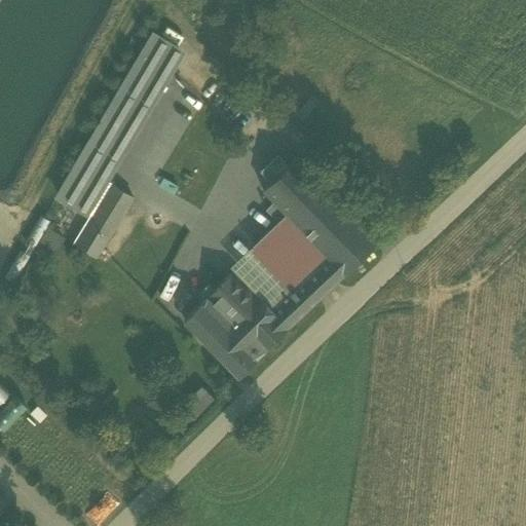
[(152,35),(58,194),(83,210),(178,50),(152,35)]
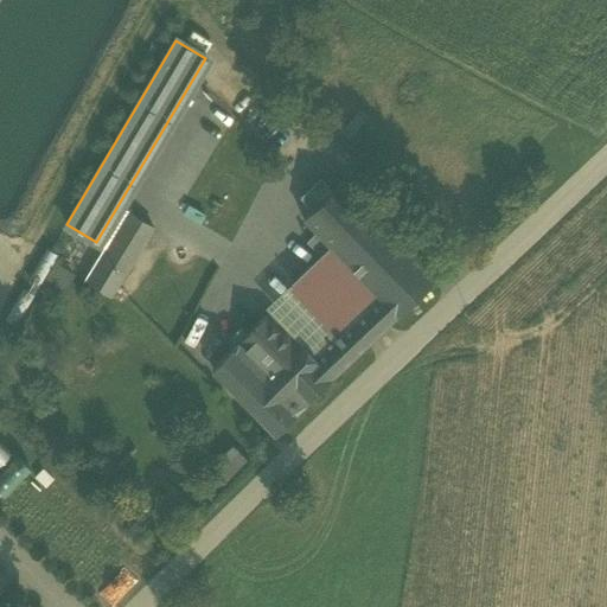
[(312,210),(333,191),(320,177),(299,197),(312,210)]
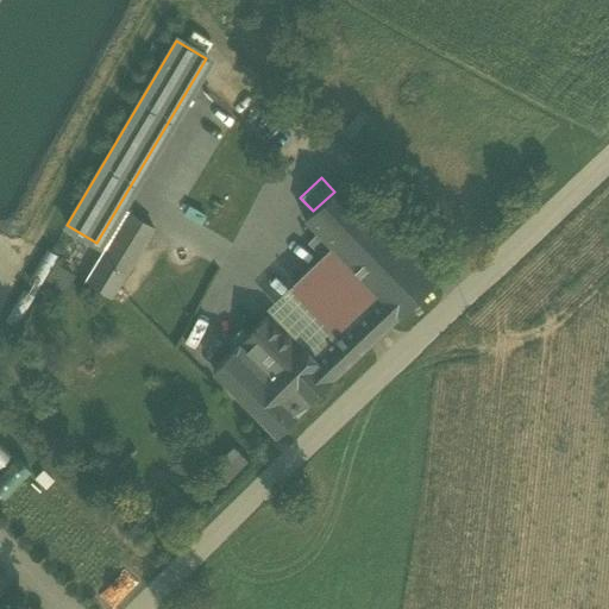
[(368,312),(384,330),(435,281),(341,183),(334,192),(313,211),(305,220),(318,233),(334,250),(381,300),(368,312)]
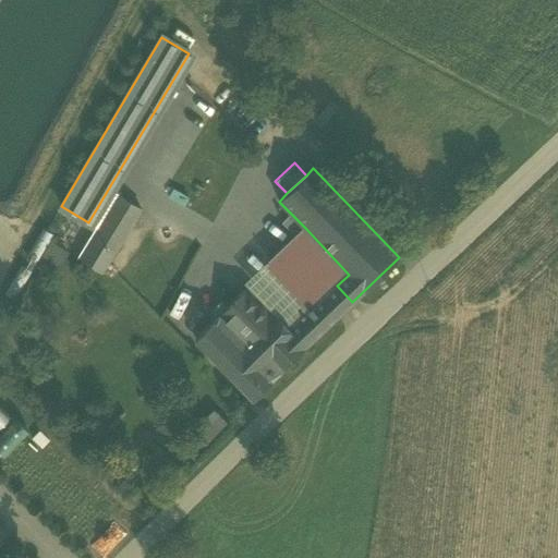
[(82,256),(104,269),(140,209),(119,196),(82,256)]
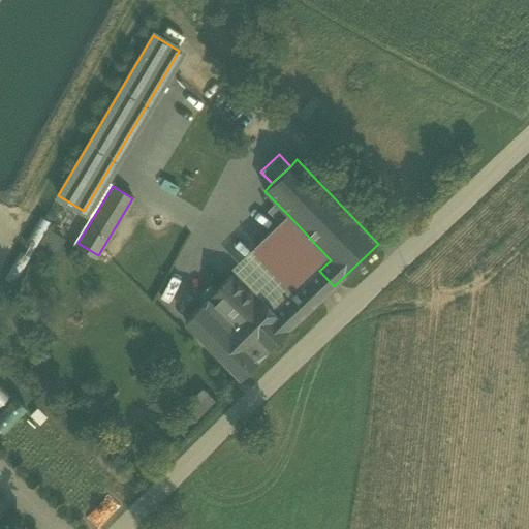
[(281,226),(290,217),(276,203),(267,212),(281,226)]
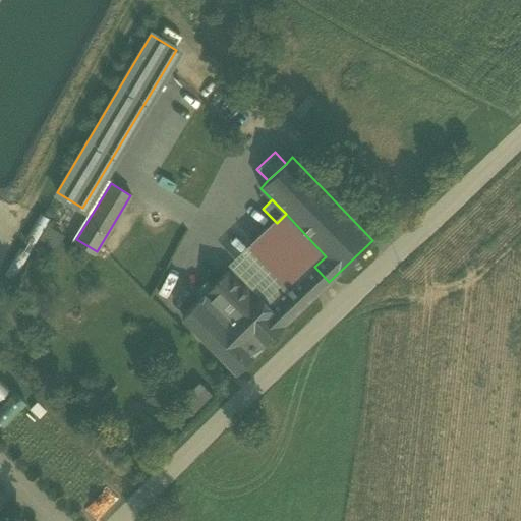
[(252,254),(286,292),(303,277),(314,267),(326,256),(286,214),(277,223),(247,249),(252,254)]
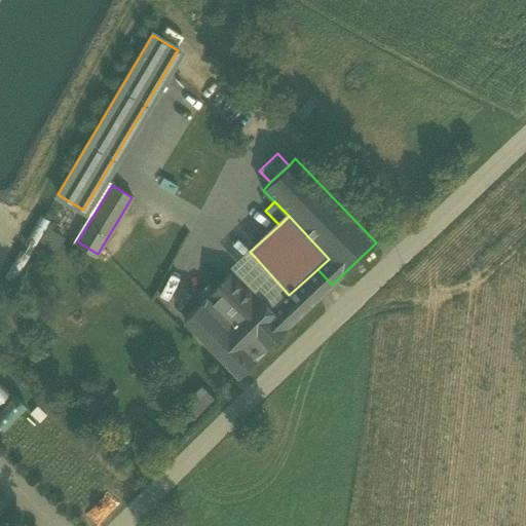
[(59,256),(69,233),(40,220),(30,243),(59,256)]
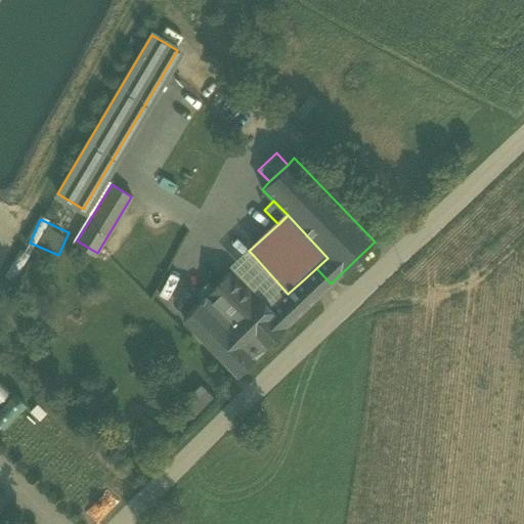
[(249,251),(231,267),(270,310),(288,294),(254,256),(249,251)]
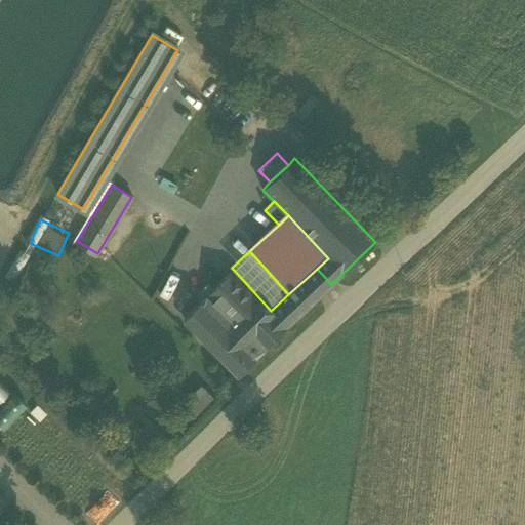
[(271,311),(232,268),(206,297),(245,336),(248,334),(271,311)]
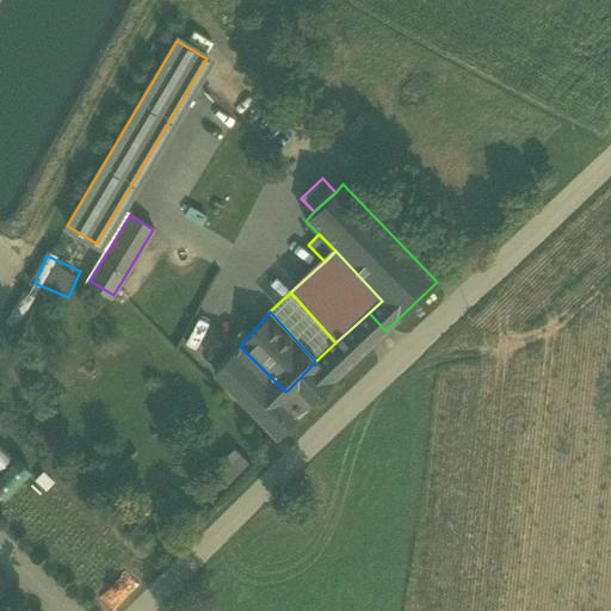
[(356,325),(374,343),(386,331),(369,313),(356,325)]
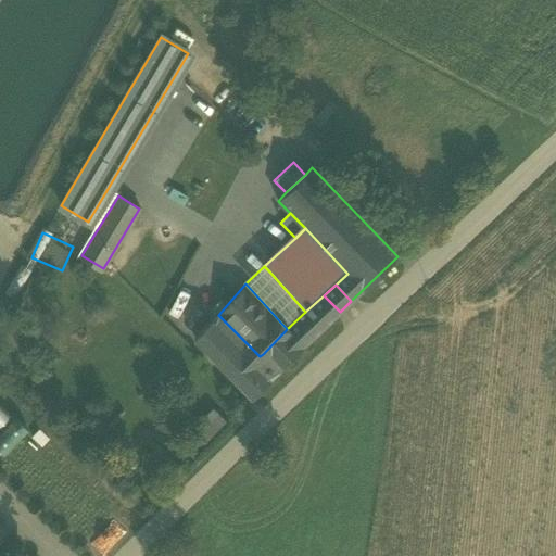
[(340,312),(324,295),(305,312),(287,329),(263,354),(278,370),(340,312)]
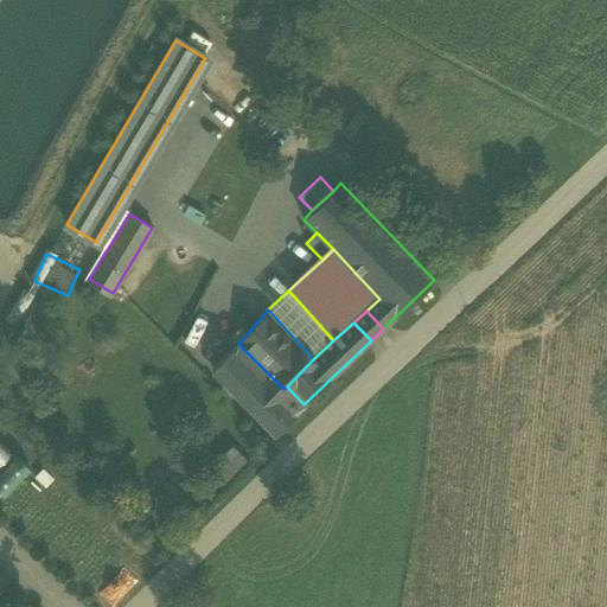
[(283,389),(238,344),(212,370),(274,434),(294,416),(294,414),(304,404),(287,387),(283,389)]
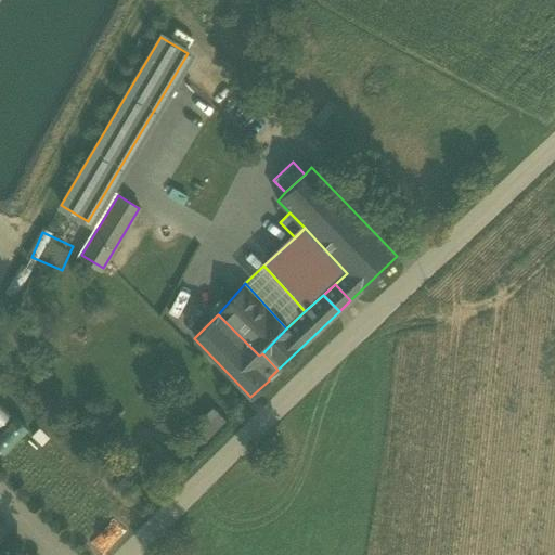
[(0,402),(0,427),(12,413),(0,402)]
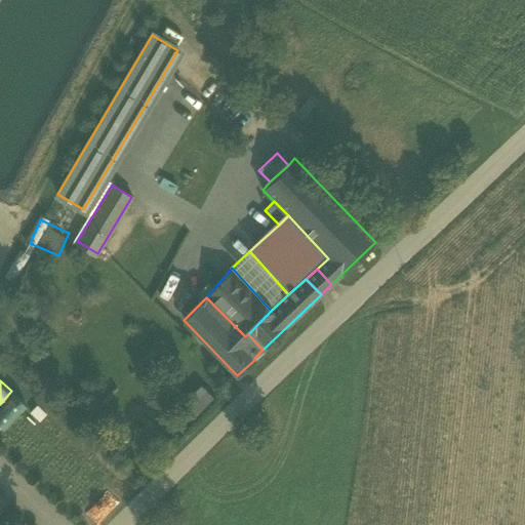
[(206,386),(195,392),(203,406),(214,400),(206,386)]
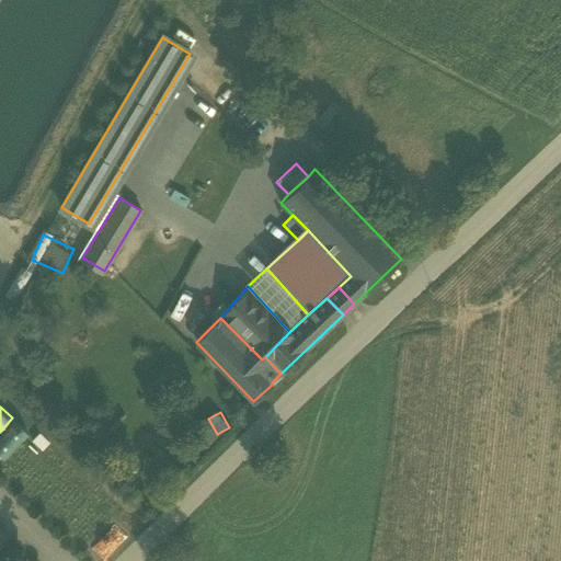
[(14,419),(0,434),(0,449),(9,458),(31,434),(14,419)]
